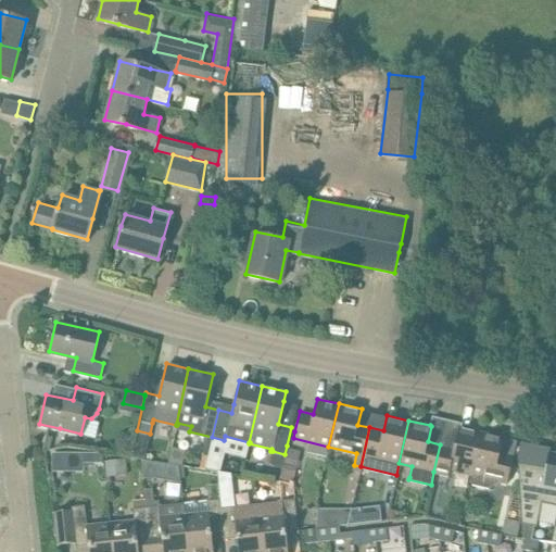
[(440,444),(433,472),(447,475),(449,469),(471,475),(481,430),(459,426),(456,439),(443,436),(441,444),(440,444)]
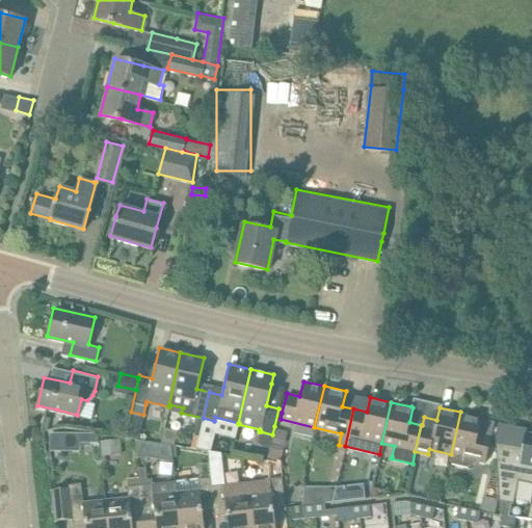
[(451,454),(449,458),(451,462),(468,466),(471,464),(472,462),(474,462),(476,462),(476,459),(484,462),(486,455),(490,434),(478,432),(481,417),(460,412),(451,454)]
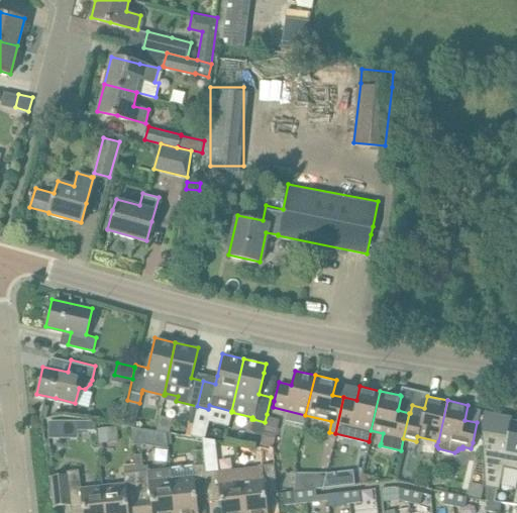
[(263,433),(261,443),(273,446),(276,437),(280,417),(267,414),(265,422),(263,432),(263,433)]
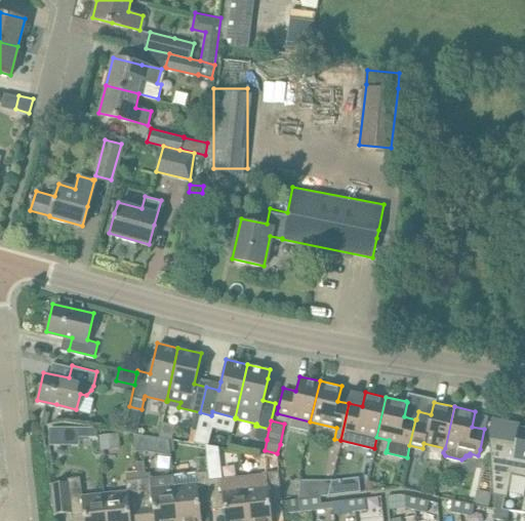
[(49,425),(49,442),(79,443),(79,434),(95,434),(95,426),(49,425)]
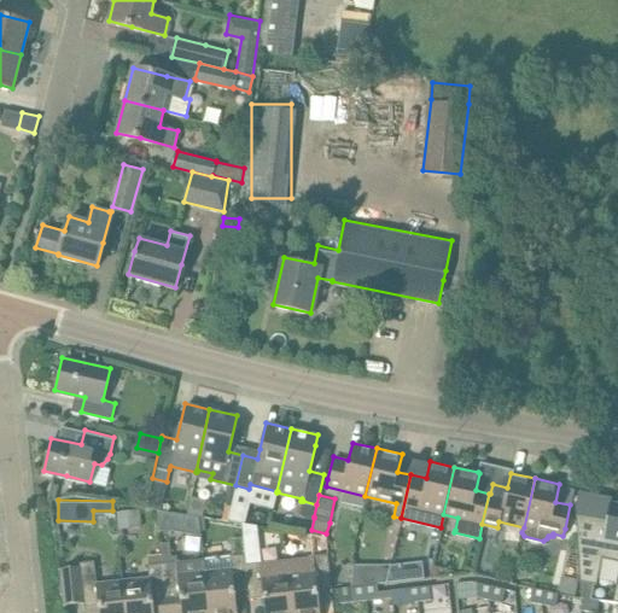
[(303,501),(299,513),(314,517),(316,505),(303,501)]
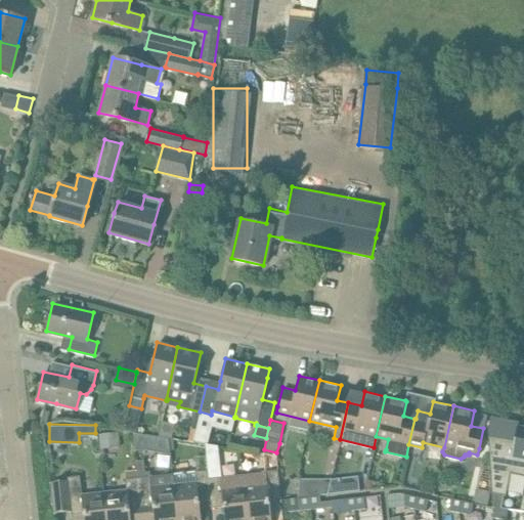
[(514,439),(488,434),(491,491),(506,494),(510,472),(523,474),(523,425),(518,425),(517,425),(514,439)]
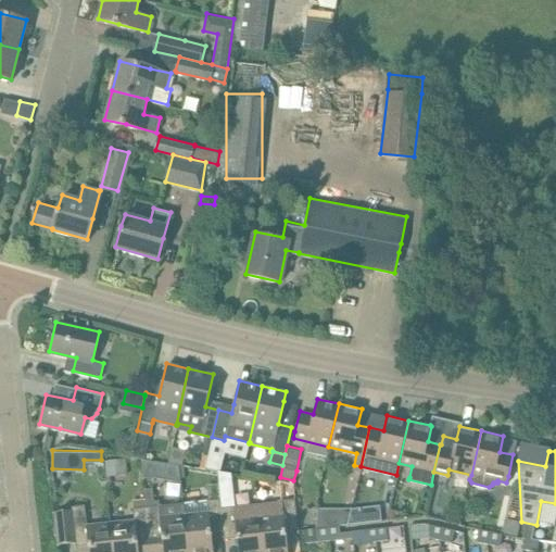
[(207,455),(205,467),(217,469),(220,471),(223,459),(207,455)]
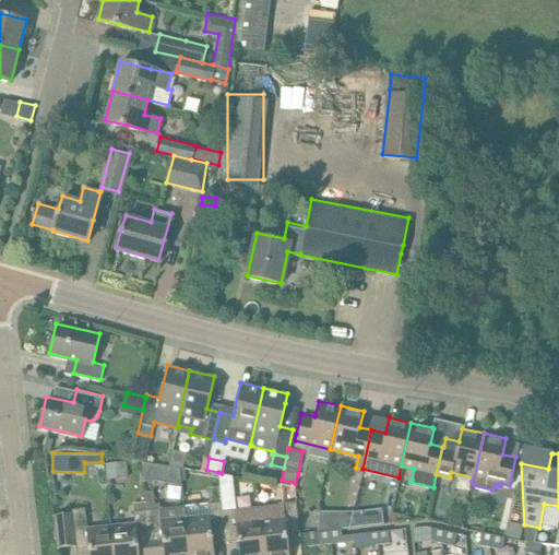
[(127,459),(105,461),(107,476),(129,474),(127,459)]
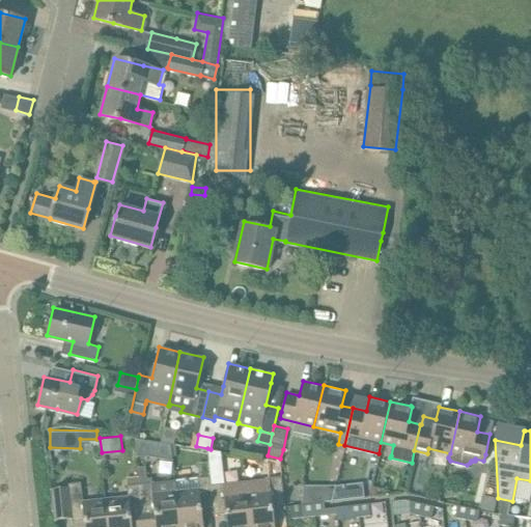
[(150,439),(135,437),(136,454),(147,453),(151,453),(150,439)]
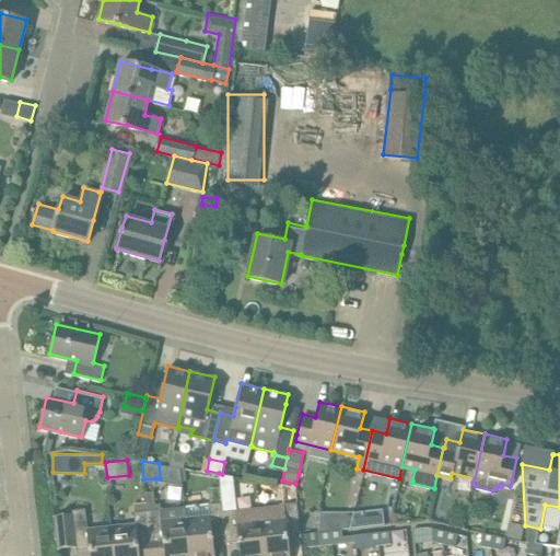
[(260,506),(259,506),(264,555),(289,555),(287,530),(300,529),(298,507),(296,501),(298,501),(296,485),(289,484),(287,484),(289,502),(283,504),(282,504),(260,506)]
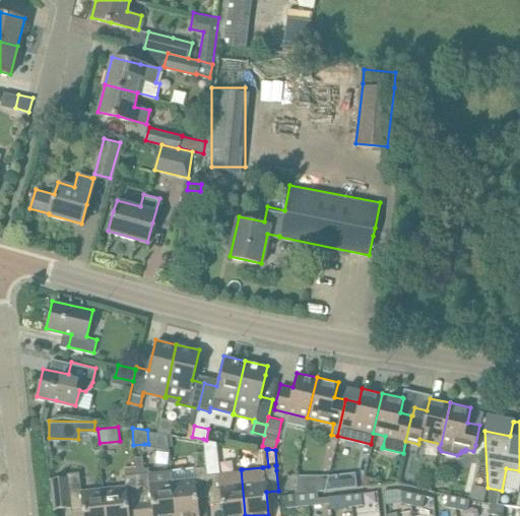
[(142,454),(135,455),(136,464),(135,464),(139,498),(151,497),(153,515),(176,515),(171,468),(149,471),(144,471),(142,454)]
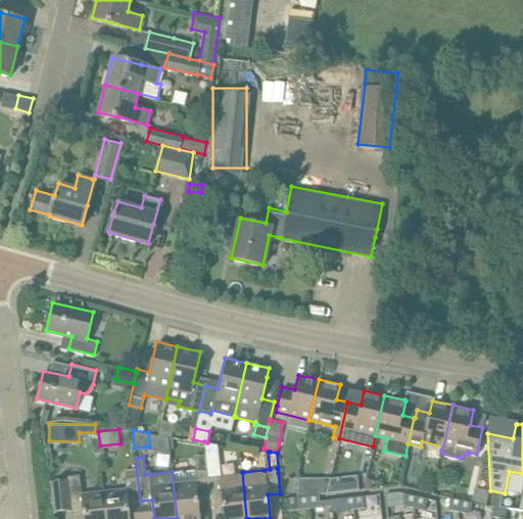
[(126,488),(104,490),(106,518),(129,518),(128,502),(140,501),(136,467),(126,468),(127,476),(125,477),(126,488)]
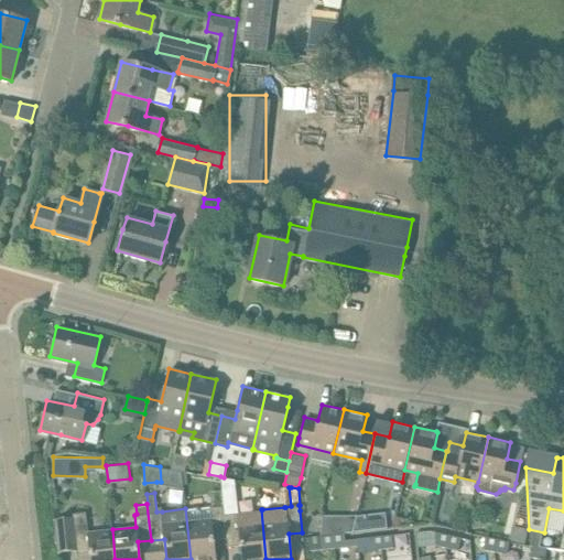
[(237,504),(224,505),(226,532),(227,541),(240,539),(241,559),(266,559),(261,509),(238,512),(237,504)]
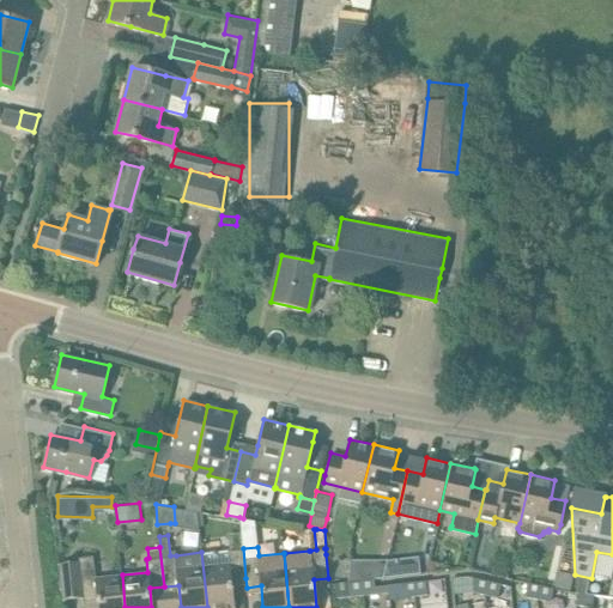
[(228,551),(201,552),(207,607),(234,607),(231,579),(246,578),(243,548),(228,551)]
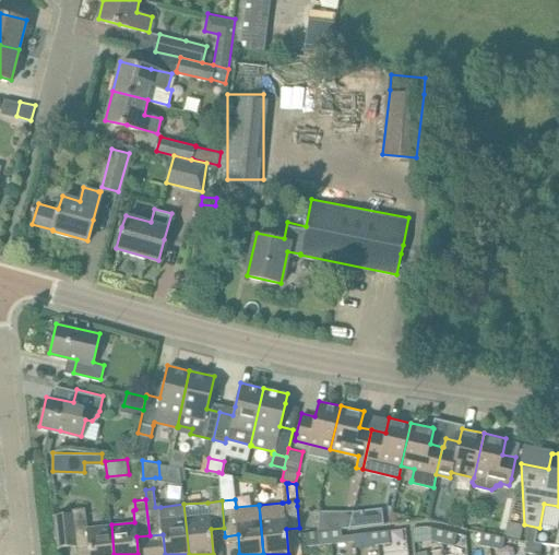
[(72,512),(54,514),(57,545),(75,544),(88,542),(90,554),(114,554),(111,524),(86,528),(84,506),(71,508),(71,510),(72,512)]
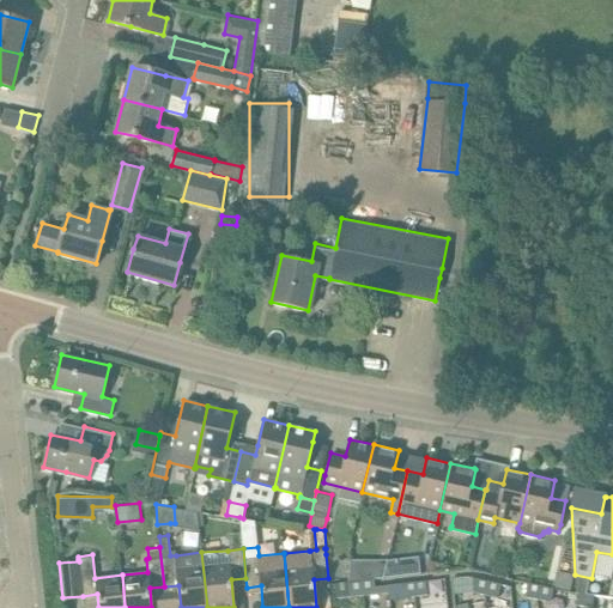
[(387,558),(382,576),(384,576),(408,572),(420,571),(418,555),(387,558)]
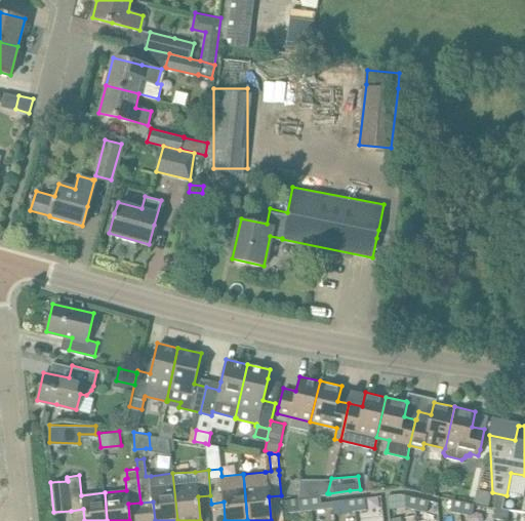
[(367,479),(365,488),(373,488),(376,481),(367,479)]
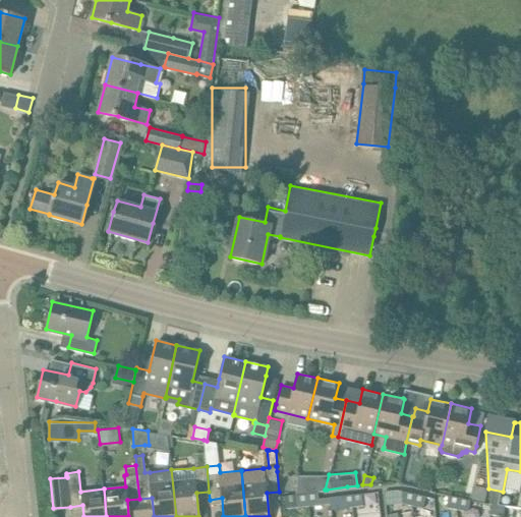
[(472,483),(469,498),(484,501),(487,487),(472,483)]
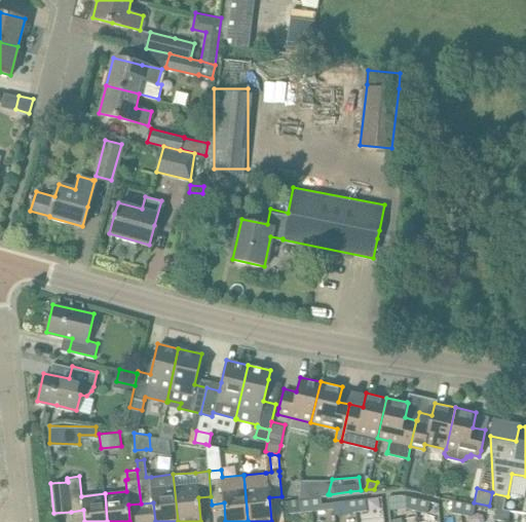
[(508,496),(493,493),(494,506),(494,508),(496,508),(505,509),(508,496)]
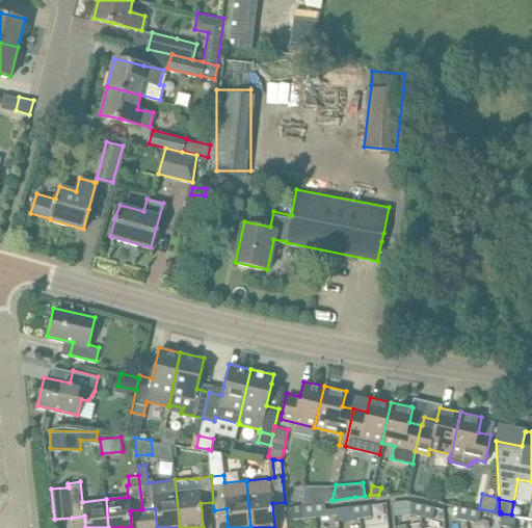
[(413,501),(409,513),(421,516),(424,503),(413,501)]
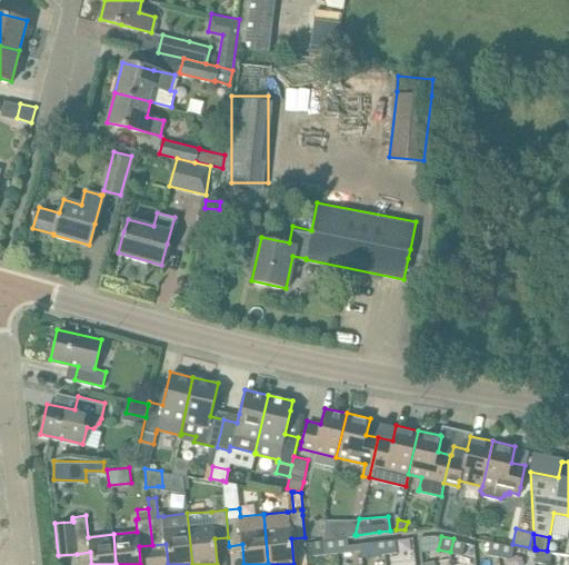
[(345,538),(335,539),(336,552),(348,551),(347,538),(345,538)]
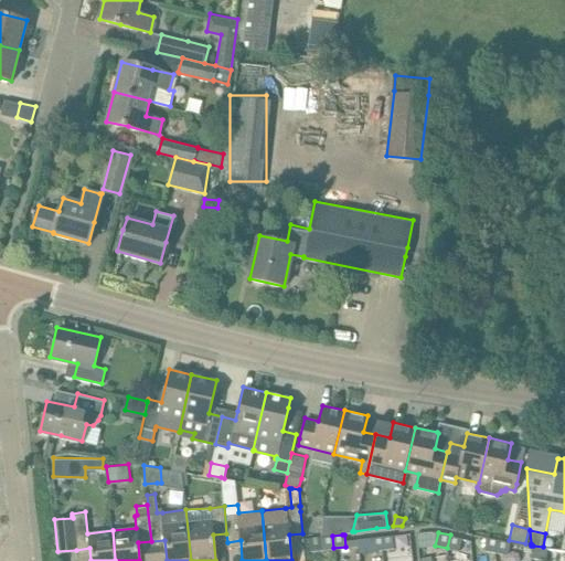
[(393,535),(381,536),(382,549),(394,548),(393,535)]
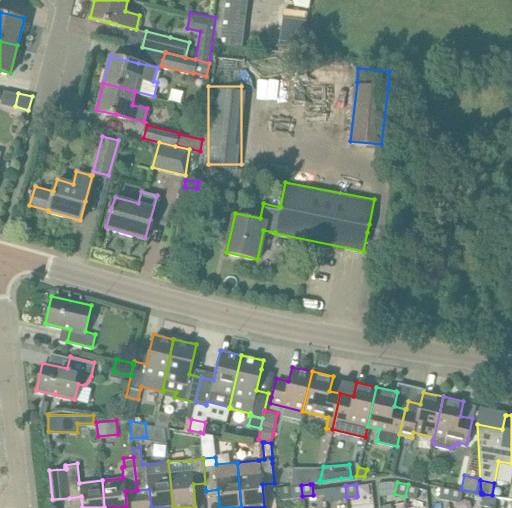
[(408,484),(405,496),(416,498),(418,486),(408,484)]
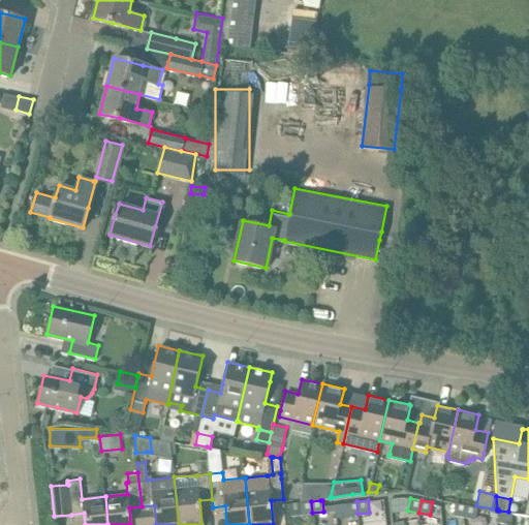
[(311,501),(300,502),(301,514),(312,513),(311,501)]
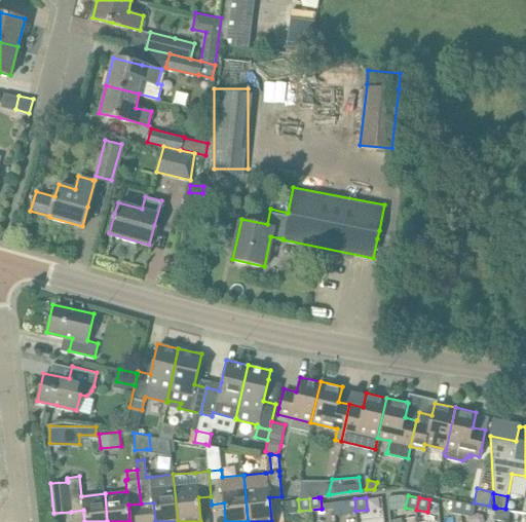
[(354,498),(343,499),(345,512),(355,511),(354,498)]
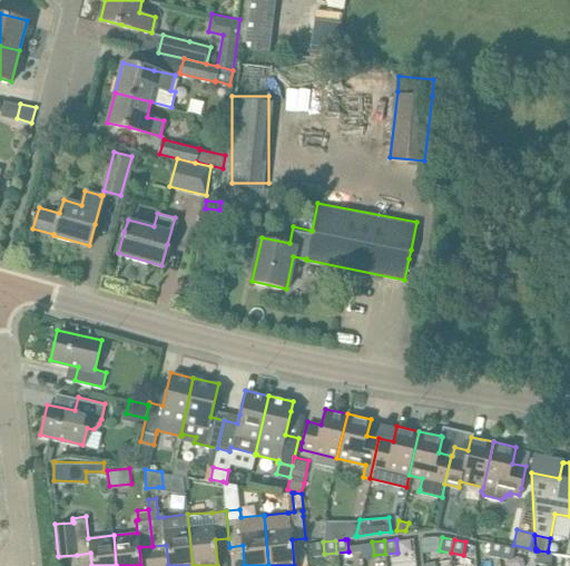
[(490,542),(488,555),(500,557),(502,545),(490,542)]
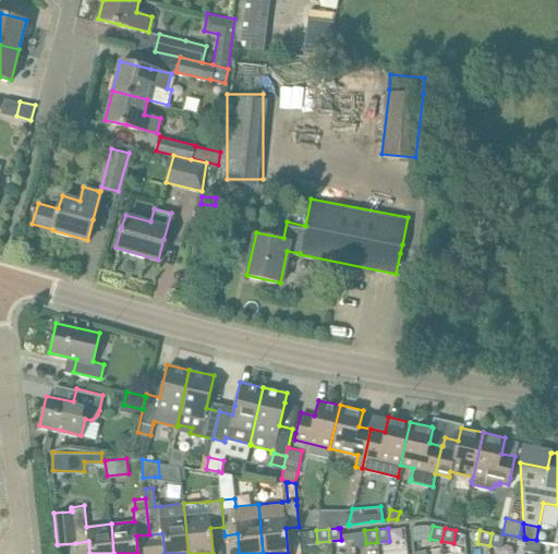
[(492,533),(489,545),(500,549),(504,536),(492,533)]
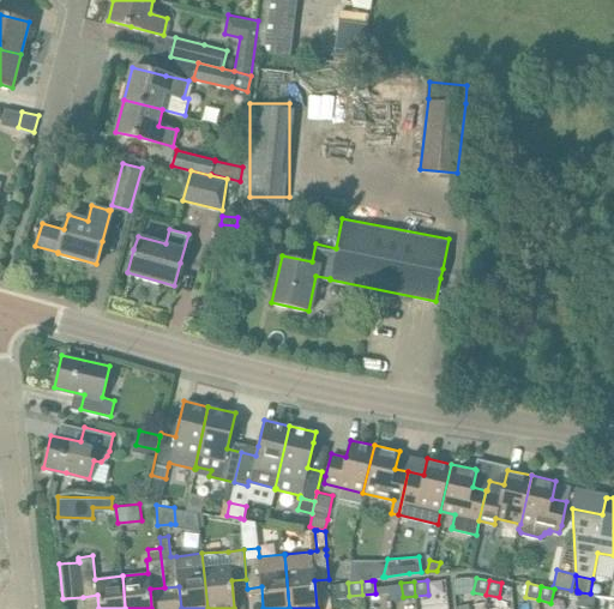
[(579,592),(577,604),(593,607),(595,595),(590,594),(579,592)]
